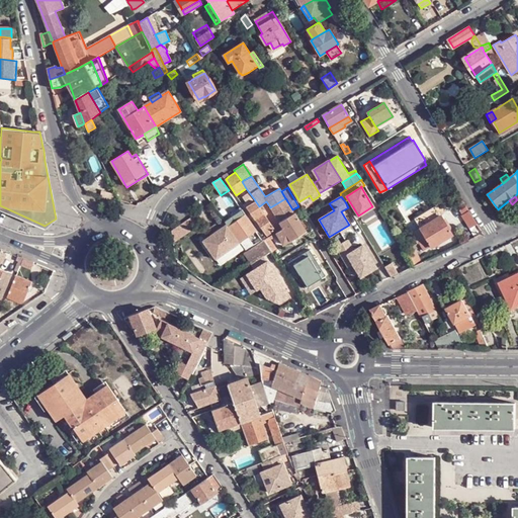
[(270,207),(279,223),(295,213),(292,209),(289,204),(287,201),(286,199),(285,198),(270,207)]
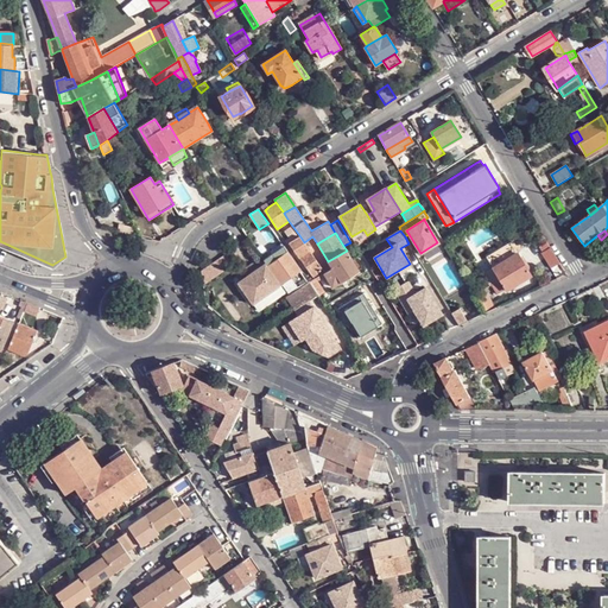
[(409,244),(416,257),(420,253),(409,234),(405,236),(409,244)]
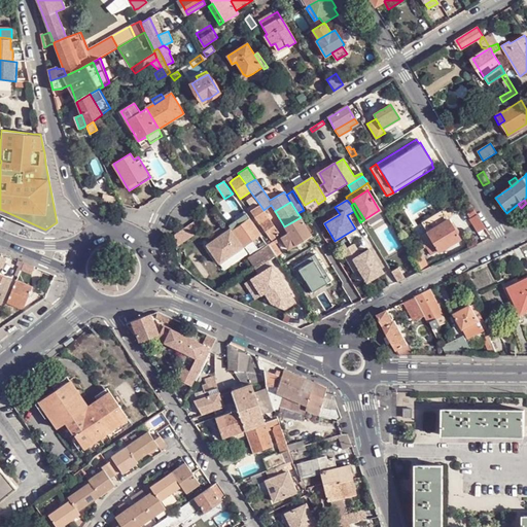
[(259,222),(268,216),(264,210),(259,204),(255,207),(252,208),(250,209),(259,222)]
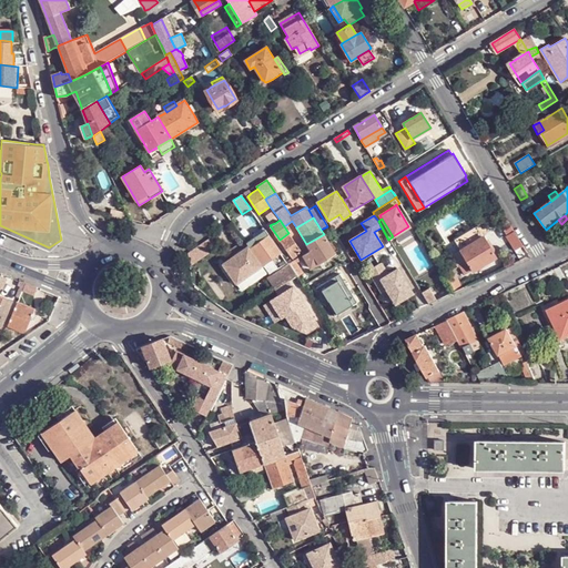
[(257,235),(265,230),(261,223),(253,229),(257,235)]
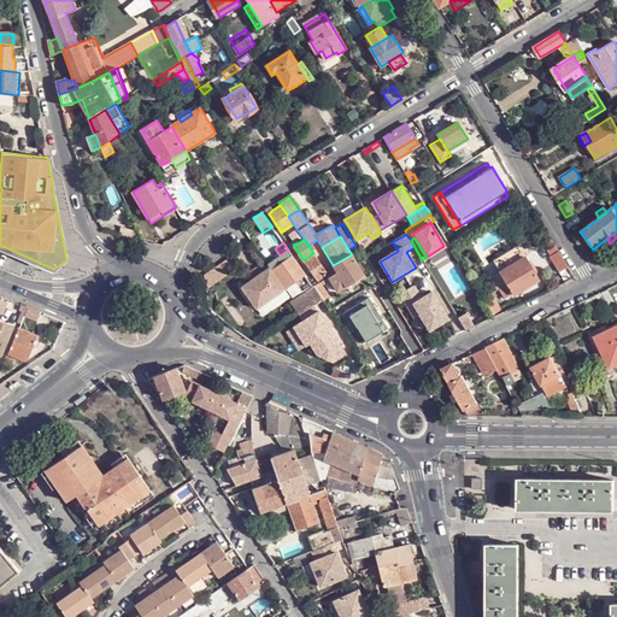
[(559,272),(566,282),(575,278),(568,268),(558,251),(554,246),(547,251),(551,256),(550,257),(559,272)]
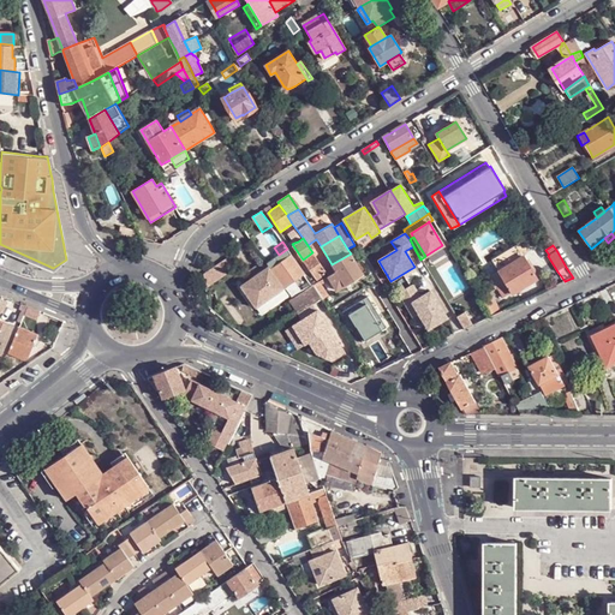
[(279,262),(291,254),(287,249),(279,255),(276,256),(279,262)]
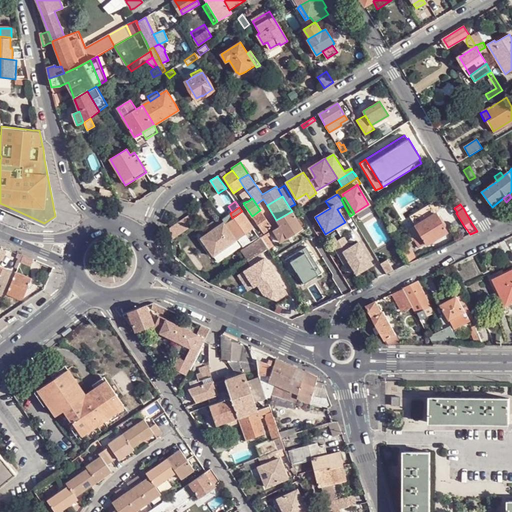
[(411,220),(415,226),(415,225),(433,215),(435,213),(432,207),(411,220)]
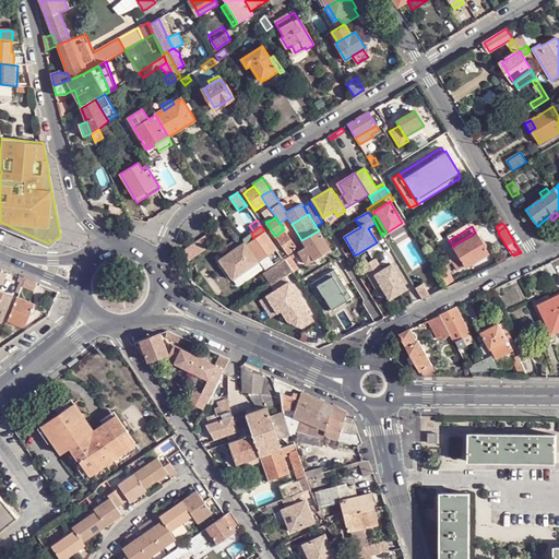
[(218,234),(216,229),(185,251),(188,263),(209,248),(205,244),(218,234)]
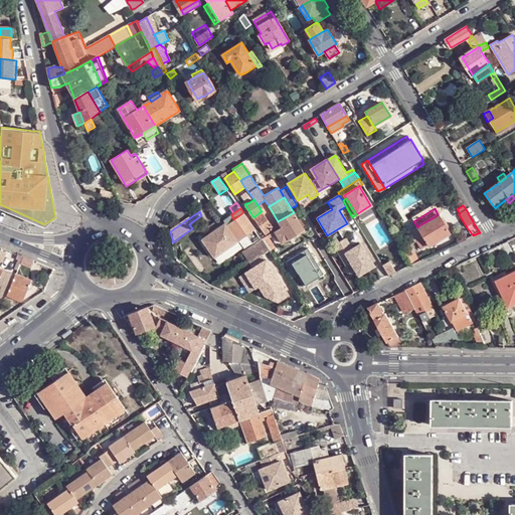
[(264,231),(266,233),(272,229),(274,228),(262,211),(253,217),(264,231)]
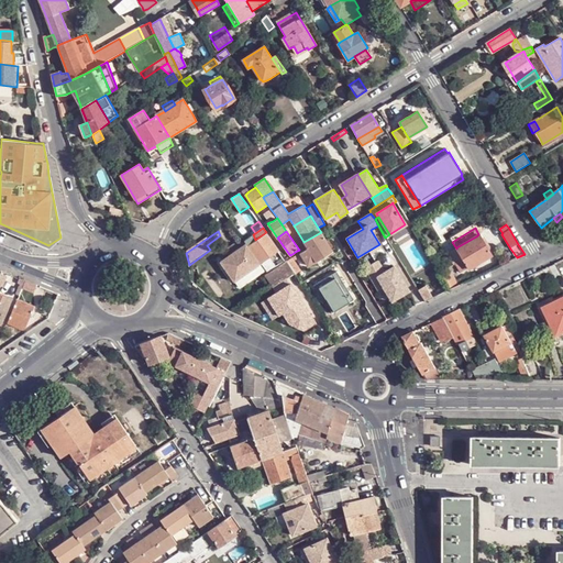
[(261,263),(276,253),(279,251),(266,232),(255,240),(247,244),(261,263)]
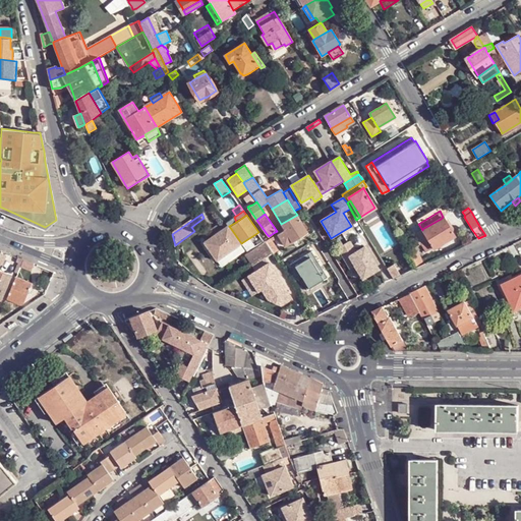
[(278,233),(277,233),(285,245),(293,240),(288,233),(303,225),(301,223),(297,215),(281,224),(284,228),(277,231),(278,233)]
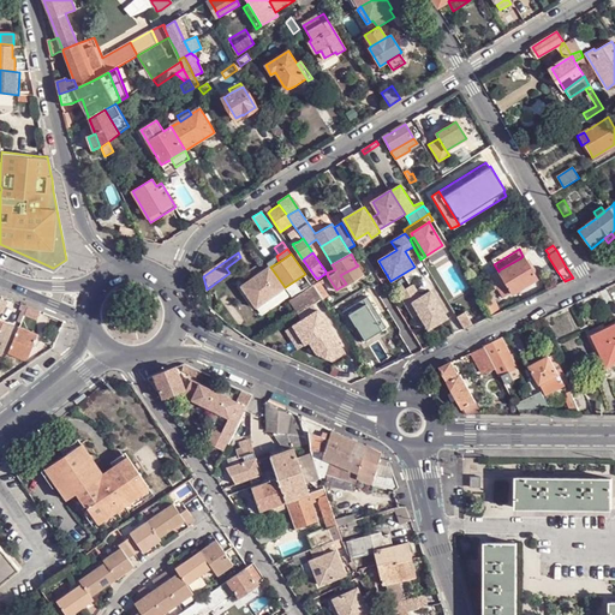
[(270,267),(279,262),(276,256),(267,262),(269,264),(270,267)]
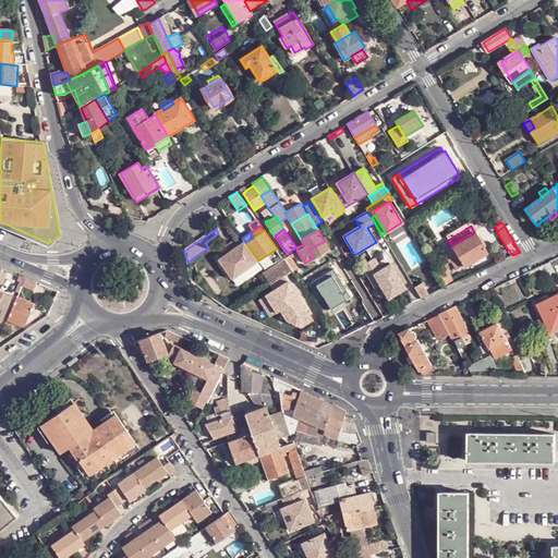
[(452,245),(452,246),(460,258),(464,266),(464,267),(487,253),(474,232),(472,234),(452,245)]
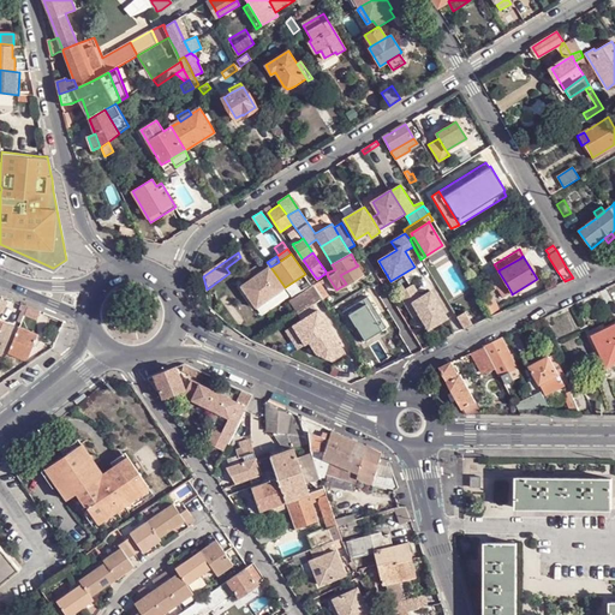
[(269,264),(267,262),(258,267),(261,272),(255,274),(240,284),(255,305),(285,287),(270,267),(269,264)]
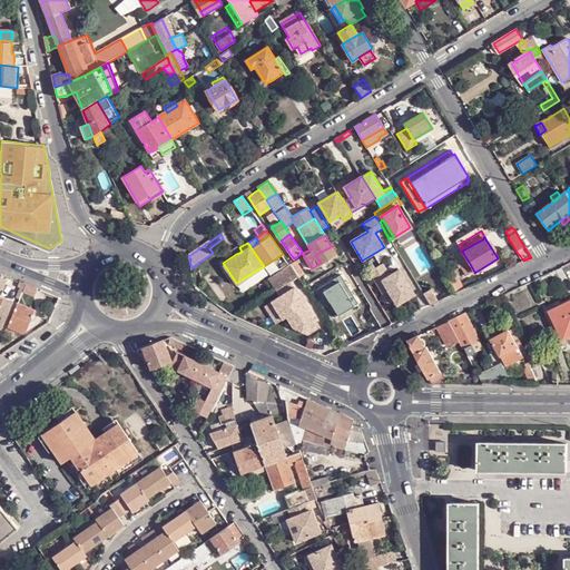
[(315,255),(321,263),(336,254),(332,246),(315,255)]
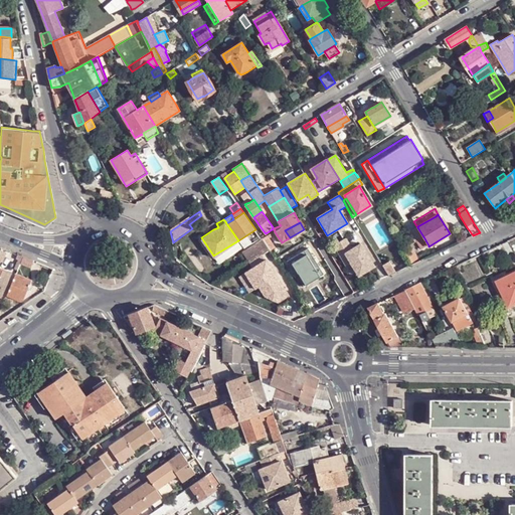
[(424,238),(417,227),(409,231),(416,243),(417,242),(424,238)]
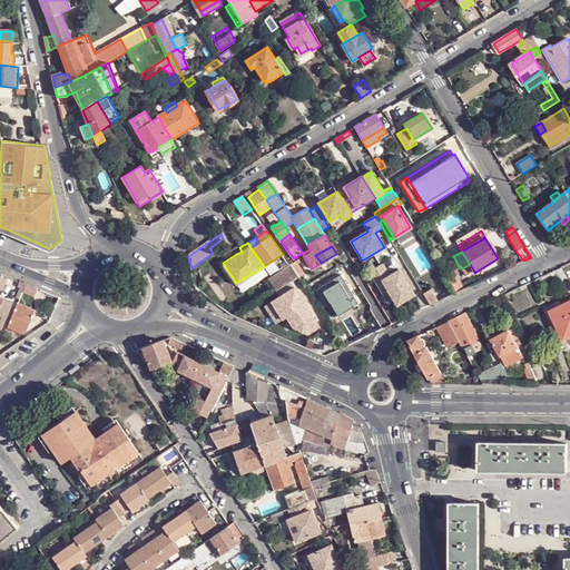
[(282,268),(290,264),(287,261),(285,257),(277,262),(282,268)]
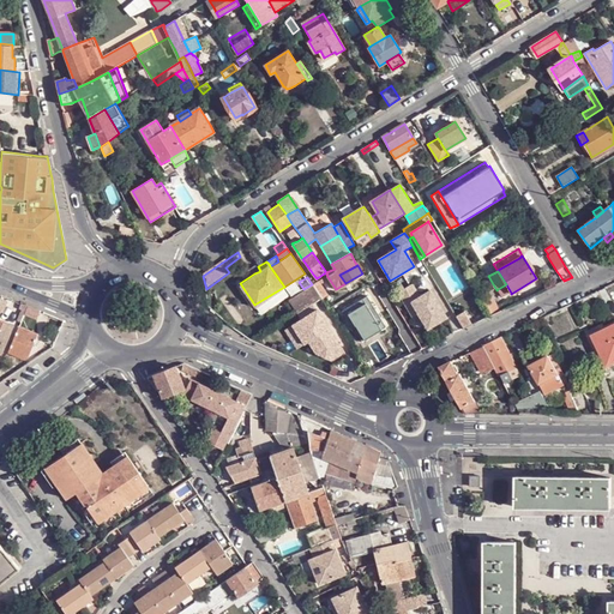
[(313,284),(319,294),(325,289),(318,281),(313,284)]
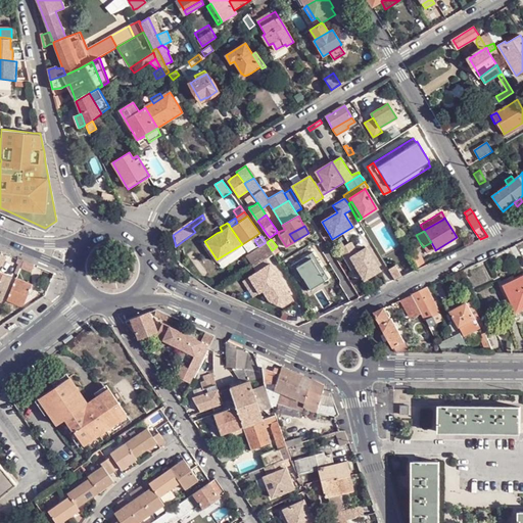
[(350,242),(338,249),(345,260),(349,257),(357,268),(364,280),(380,271),(376,264),(366,247),(358,252),(350,242)]
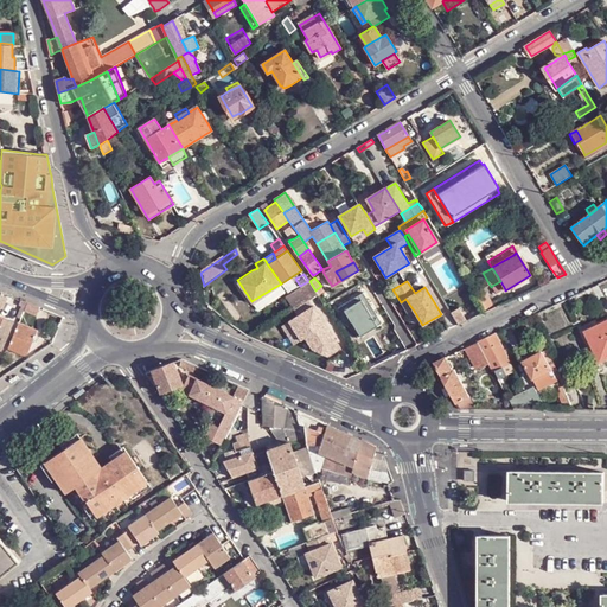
[(500,281),(492,286),(497,294),(505,289),(500,281)]
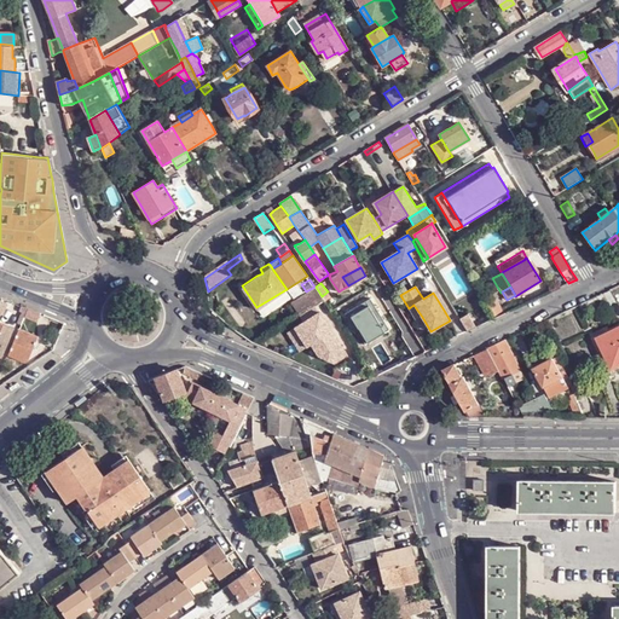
[(323,311),(313,295),(299,304),(304,312),(301,313),(306,320),(294,328),(306,348),(311,345),(317,357),(333,364),(346,356),(319,312),(323,311)]
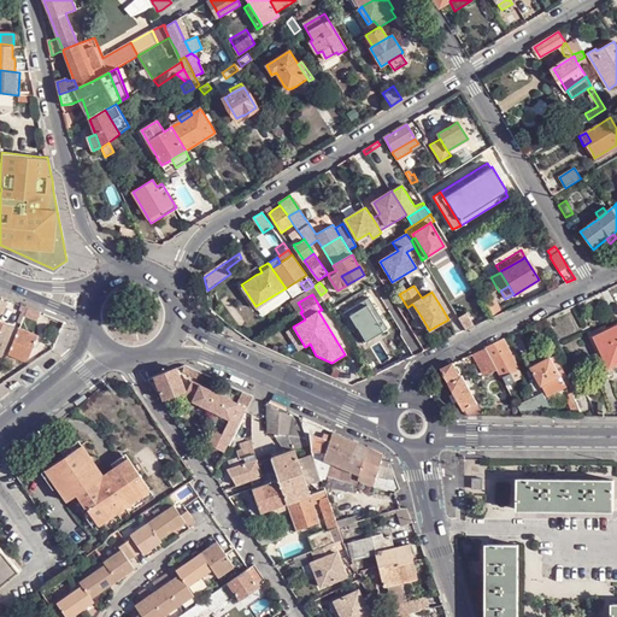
[(388,328),(370,299),(346,312),(365,344),(388,328)]
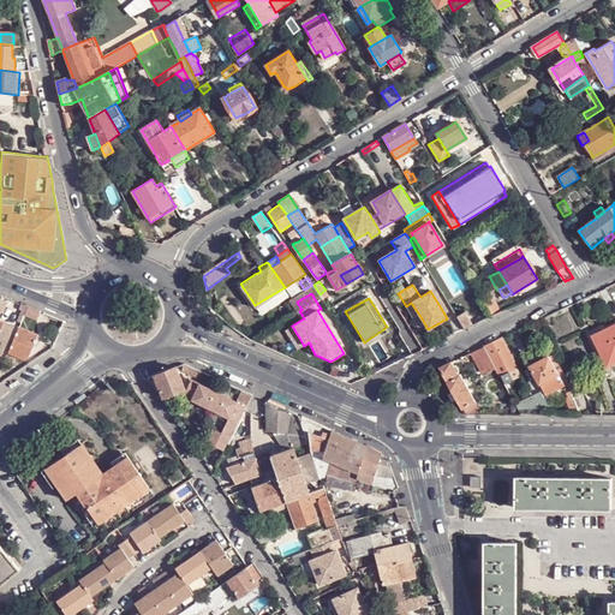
[(27,305),(18,302),(15,308),(24,311),(27,305)]
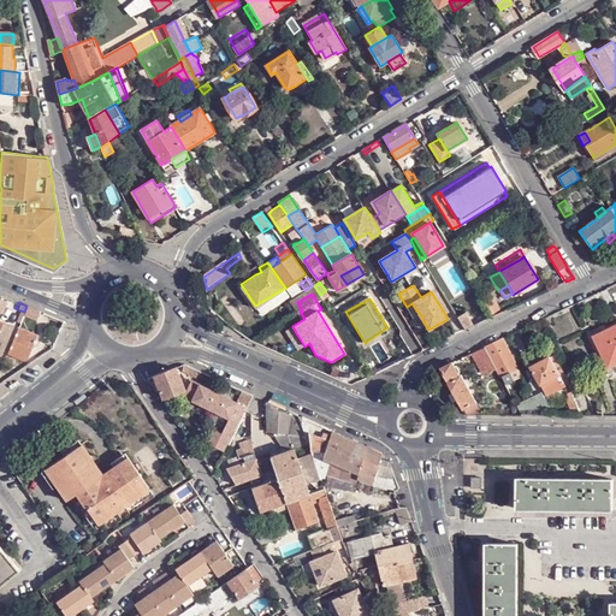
[(412,303),(407,307),(414,318),(420,315),(412,303)]
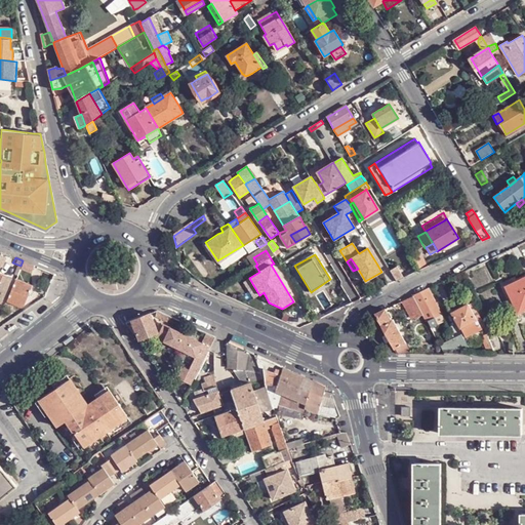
[(417,267),(419,271),(436,263),(434,258),(426,263),(425,260),(416,264),(417,267)]
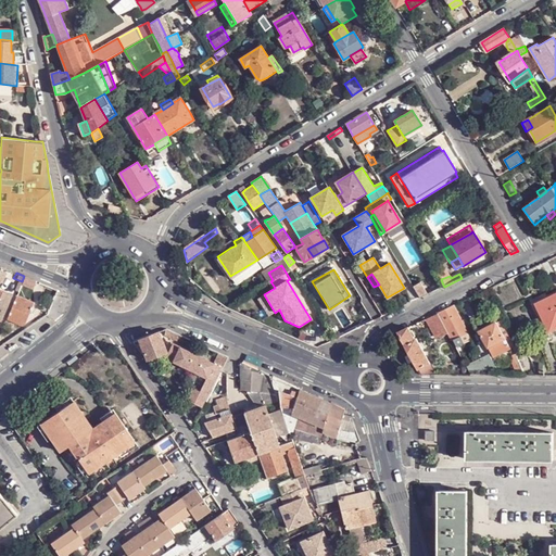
[(419,299),(427,294),(419,280),(412,285),(419,299)]
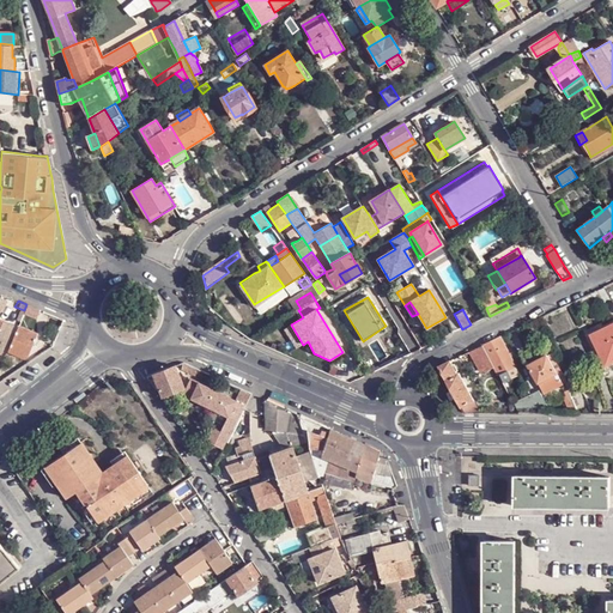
[(0,319),(0,352),(0,353),(12,325),(0,319)]
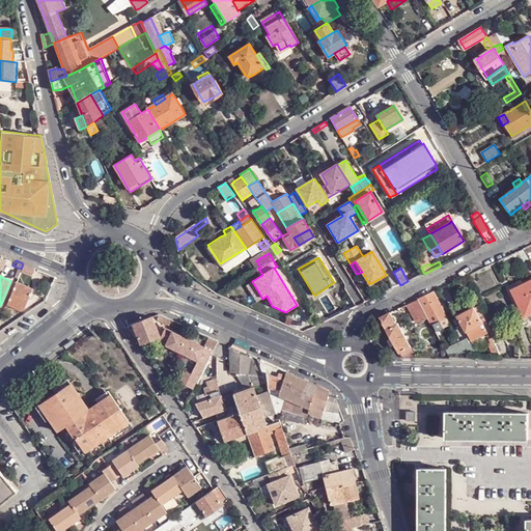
[(525,287),(530,283),(530,277),(522,282),(512,287),(513,289),(524,284),(525,287)]
